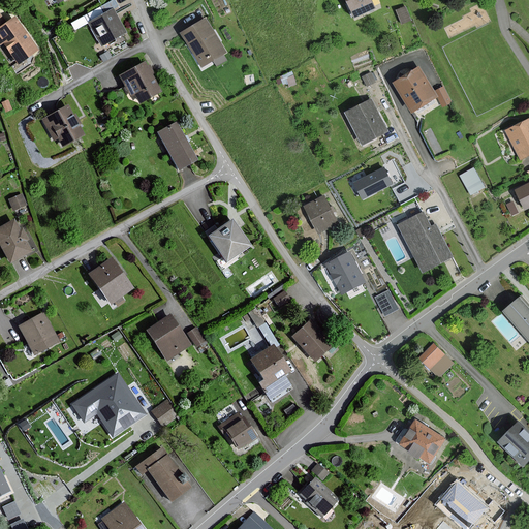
[(373,0),(348,0),(356,16),(376,6),(373,0)]
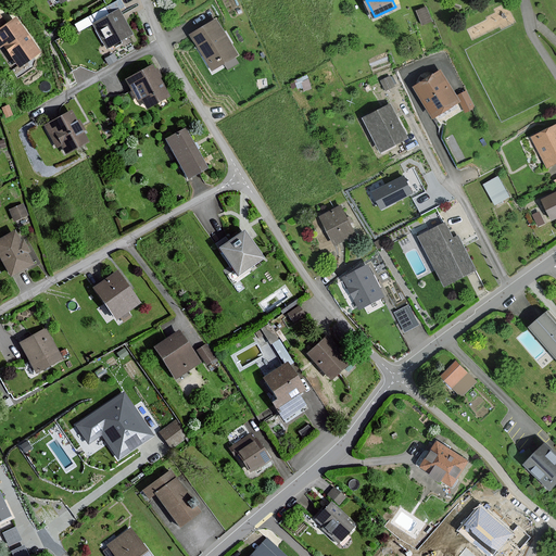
[(427,7),(418,11),(424,24),(432,21),(427,7)]
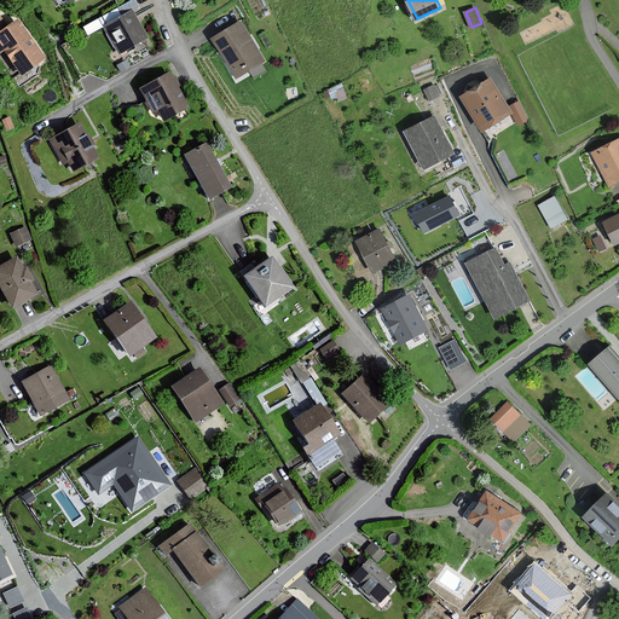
[(133,10),(103,25),(117,53),(148,39),(133,10)]
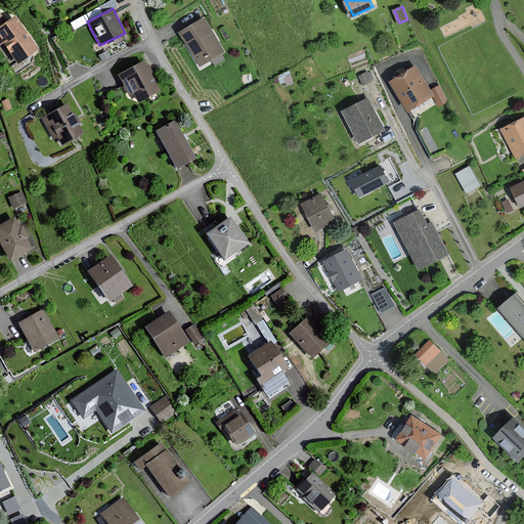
[(5,23),(0,15),(0,44),(2,43),(17,64),(38,50),(14,16),(5,23)]
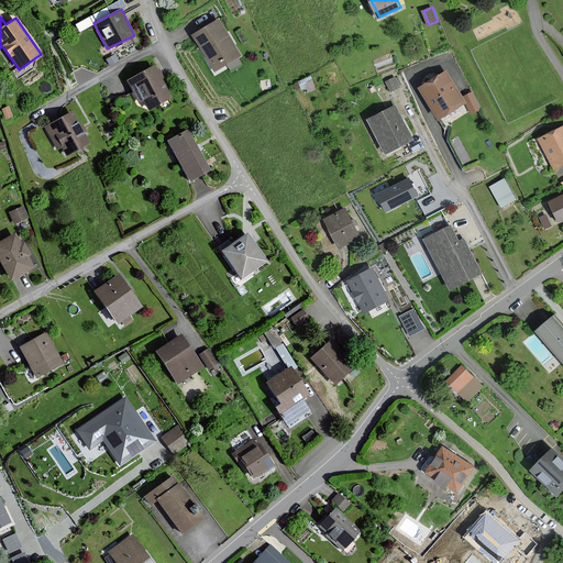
[(219,20),(194,35),(216,72),(241,56),(219,20)]
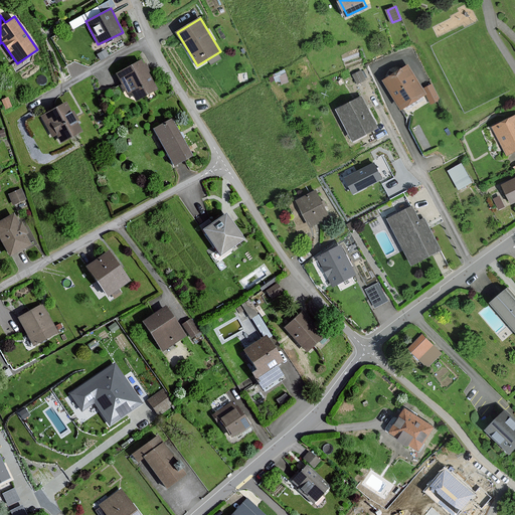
[(141,60),(116,73),(127,94),(131,93),(135,100),(156,89),(141,60)]
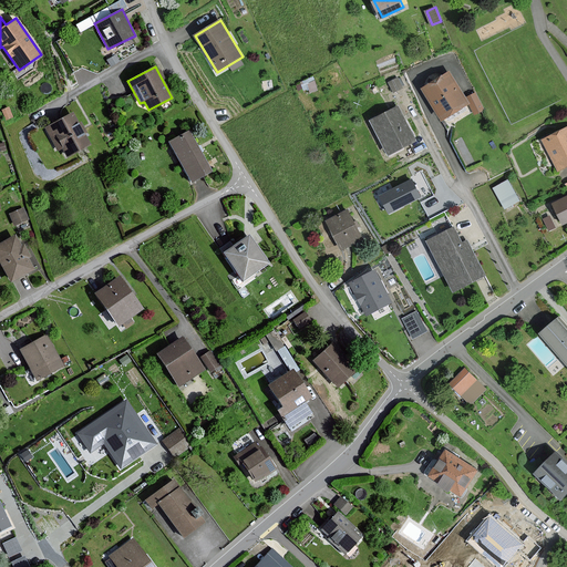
[(450,72),(423,88),(443,120),(470,104),(450,72)]
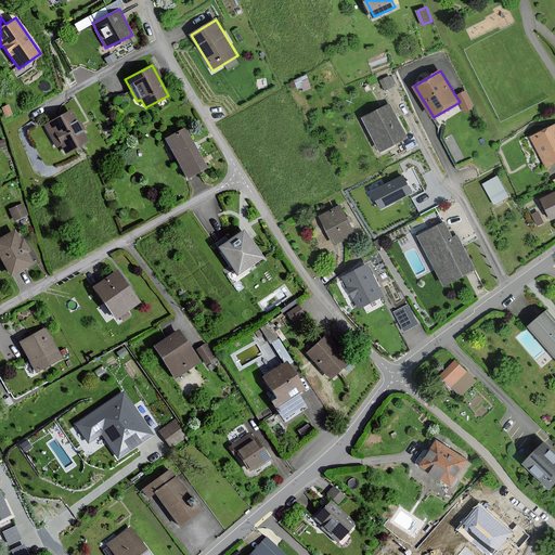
[(2,108),(8,119),(15,116),(10,104),(2,108)]
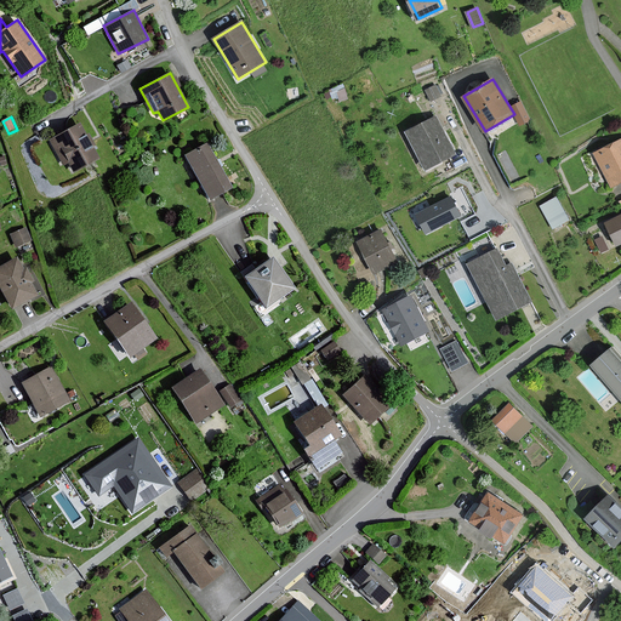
[(437,117),(408,132),(427,169),(456,154),(437,117)]
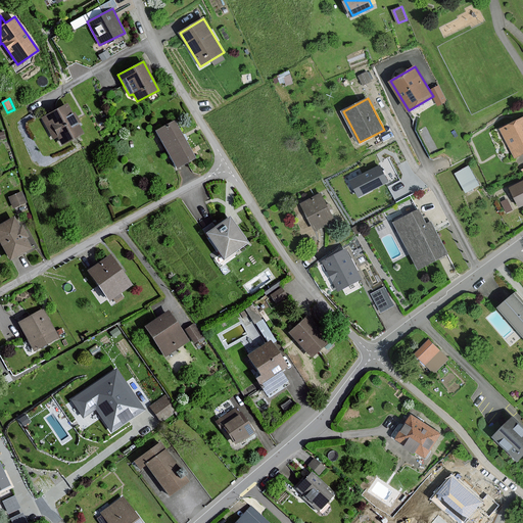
[(66,104),(41,119),(53,139),(56,137),(61,145),(83,134),(66,104)]
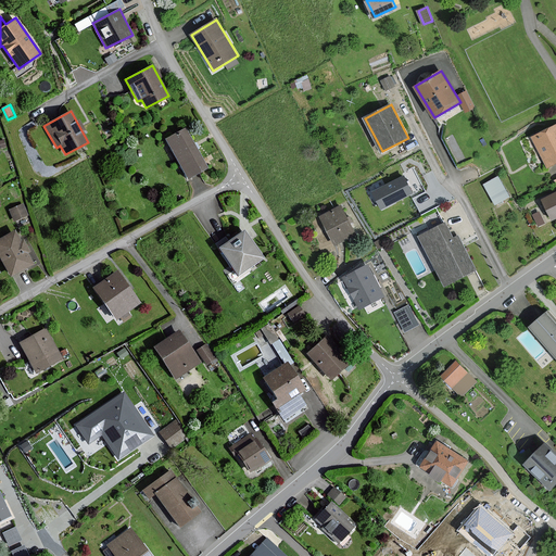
[(555,125),(533,137),(547,166),(555,162),(555,125)]
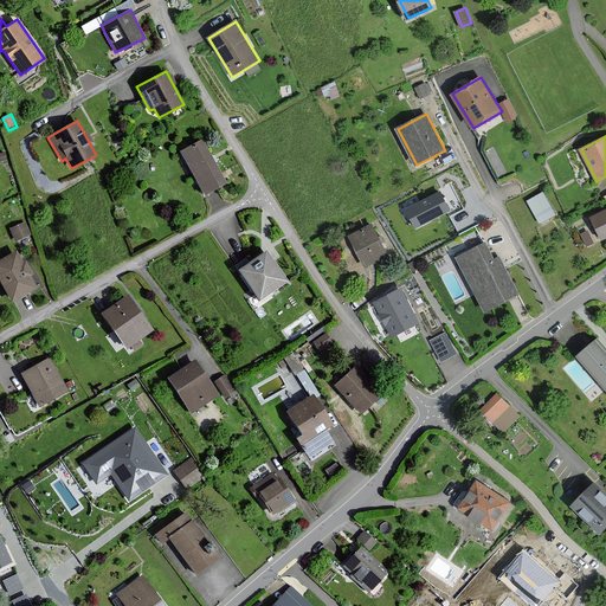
[(202,141),(181,153),(204,195),(225,184),(202,141)]
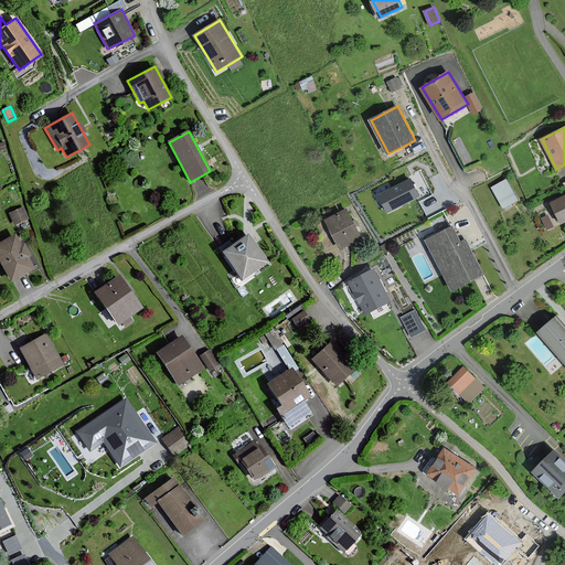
[(419,196),(409,179),(379,195),(387,213),(419,196)]
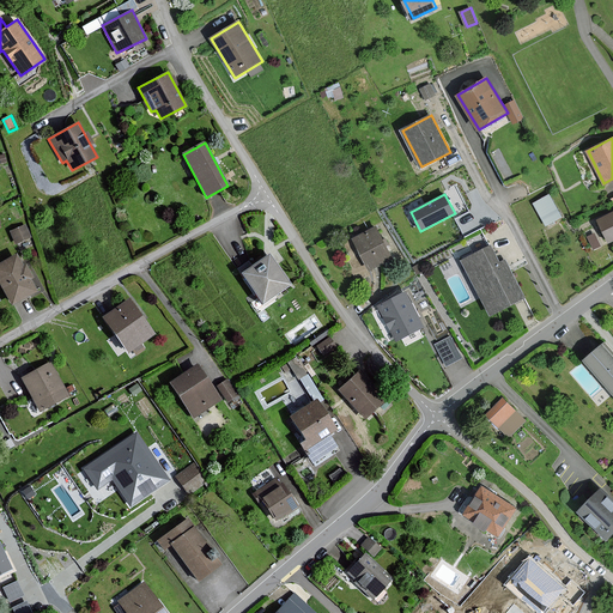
[(551,195),(534,204),(546,225),(562,216),(551,195)]
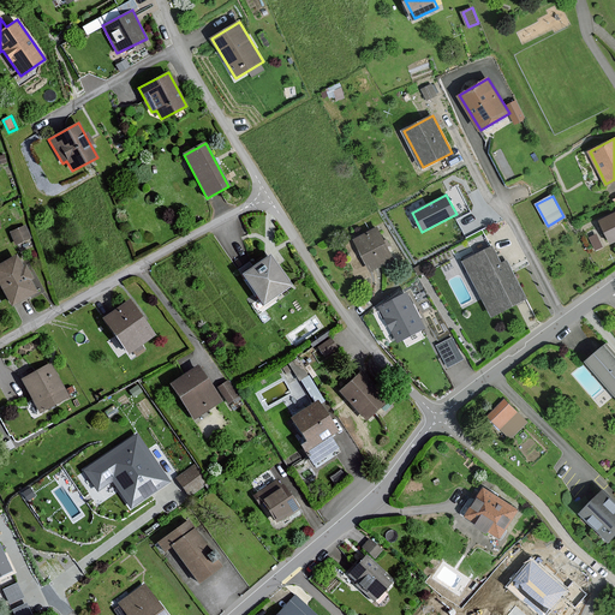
[(614,214),(601,221),(611,243),(614,240),(614,214)]
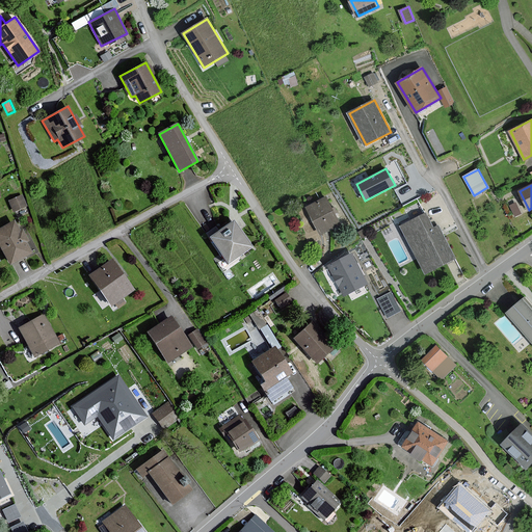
[(9,201),(14,211),(26,206),(22,195),(9,201)]
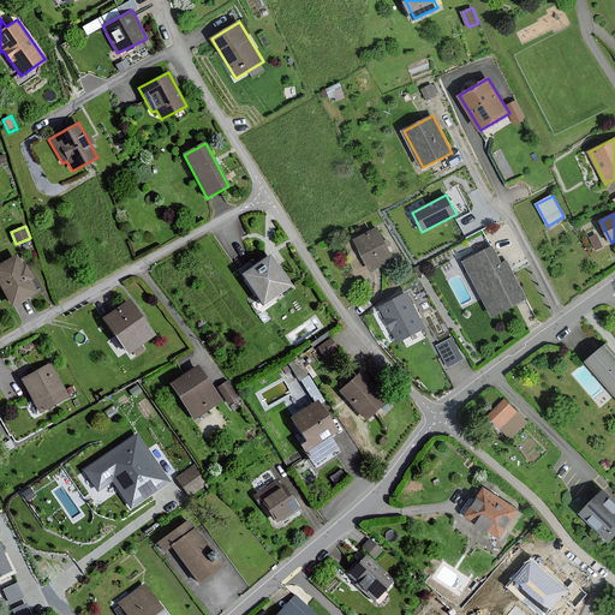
[(377,228),(356,239),(372,270),(394,260),(377,228)]
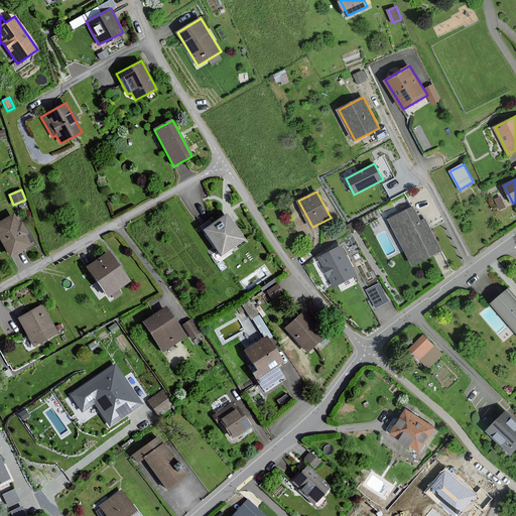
[(414,207),(390,219),(414,265),(442,250),(425,219),(421,221),(414,207)]
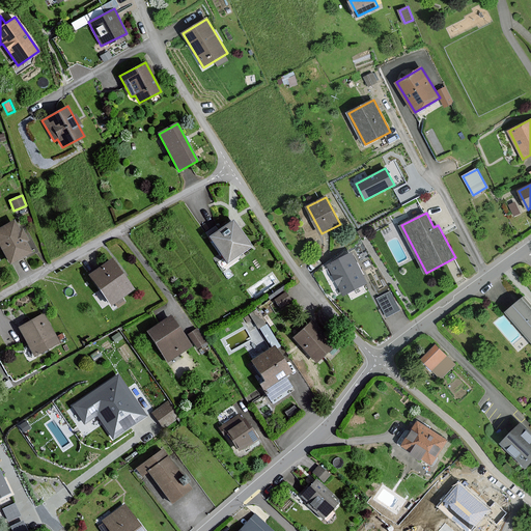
[(15,221),(0,228),(0,248),(9,264),(31,253),(26,243),(28,241),(22,228),(19,230),(15,221)]
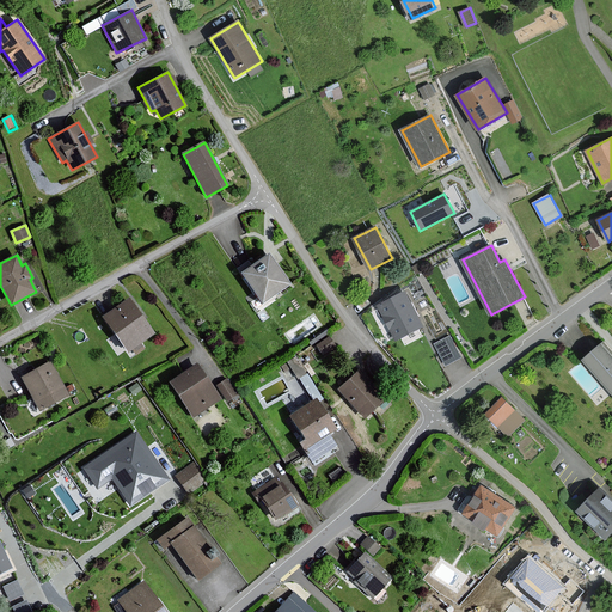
[(269,255),(240,274),(261,304),(289,285),(269,255)]
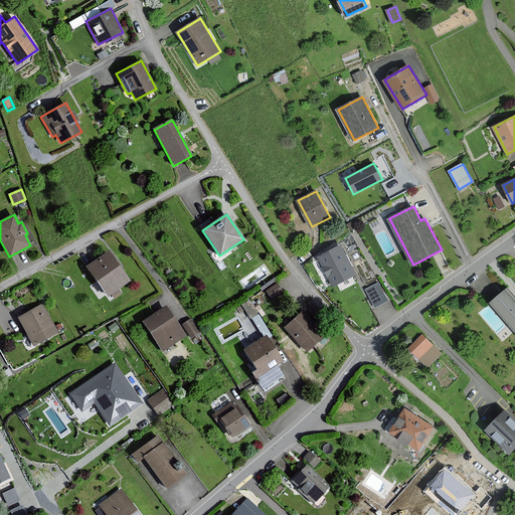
[(356,275),(340,245),(319,256),(334,286),(356,275)]
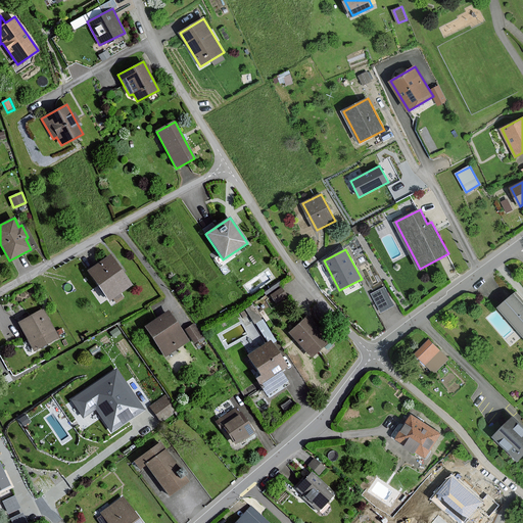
[(110,255),(88,271),(108,300),(131,285),(110,255)]
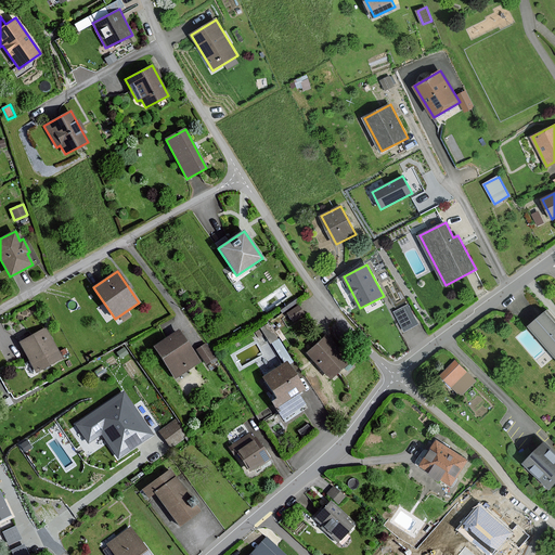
[(287,292),(285,288),(283,291),(281,288),(261,302),(267,311),(286,297),(284,294),(287,292)]
